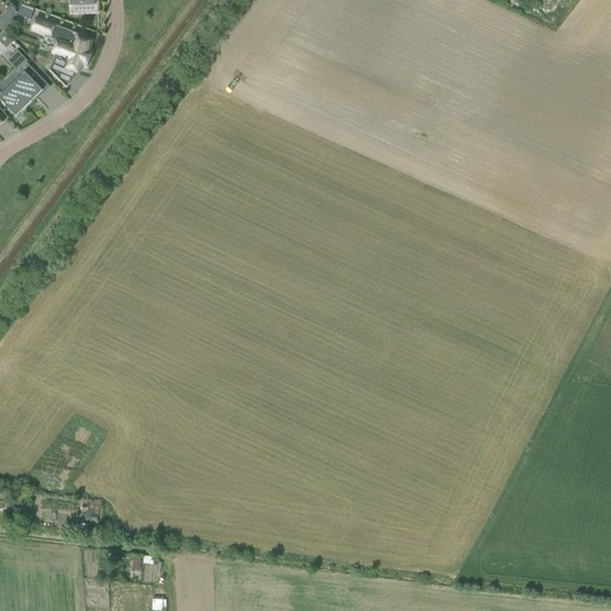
[(72,0),(73,14),(98,13),(97,0),(72,0)]
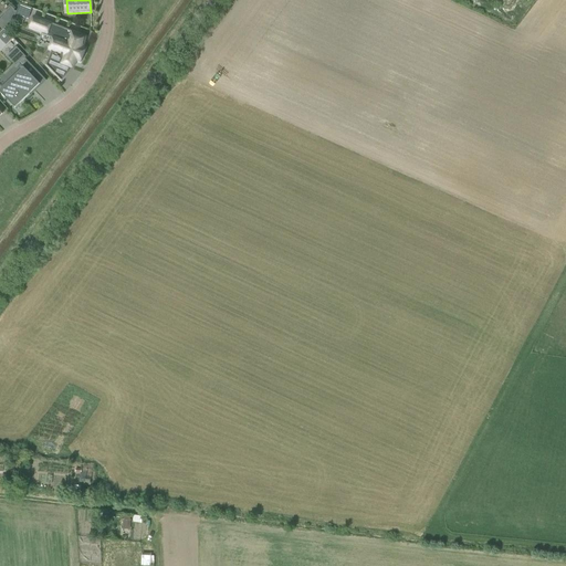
[(25,7),(20,3),(18,9),(16,14),(22,17),(28,19),(30,13),(32,9),(25,7)]
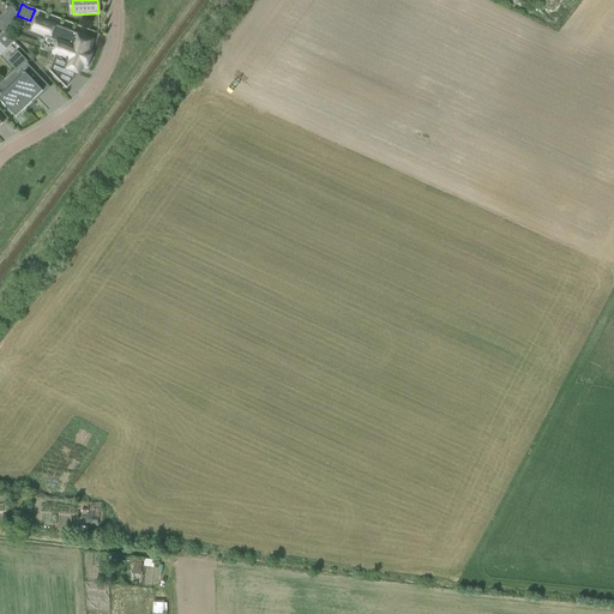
[(0,30),(1,31),(14,23),(8,14),(0,19),(0,30)]
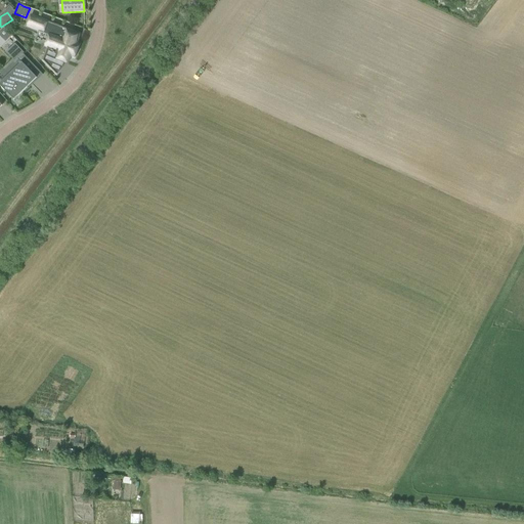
[(46,47),(42,60),(43,61),(44,60),(46,63),(46,64),(49,68),(56,60),(67,63),(70,56),(74,58),(79,45),(76,44),(80,34),(31,15),(27,26),(48,34),(43,46),(46,47)]
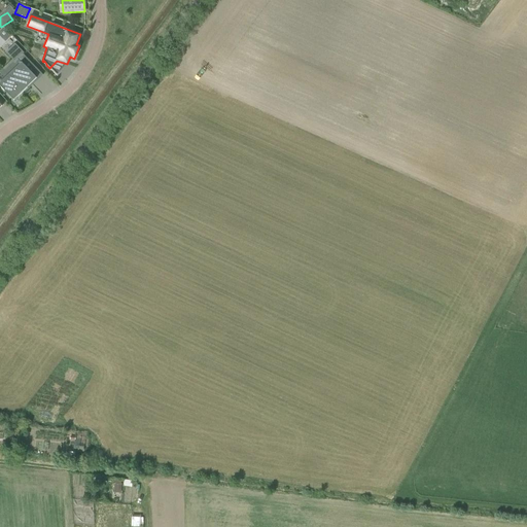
[(0,47),(11,37),(3,29),(0,31),(0,47)]
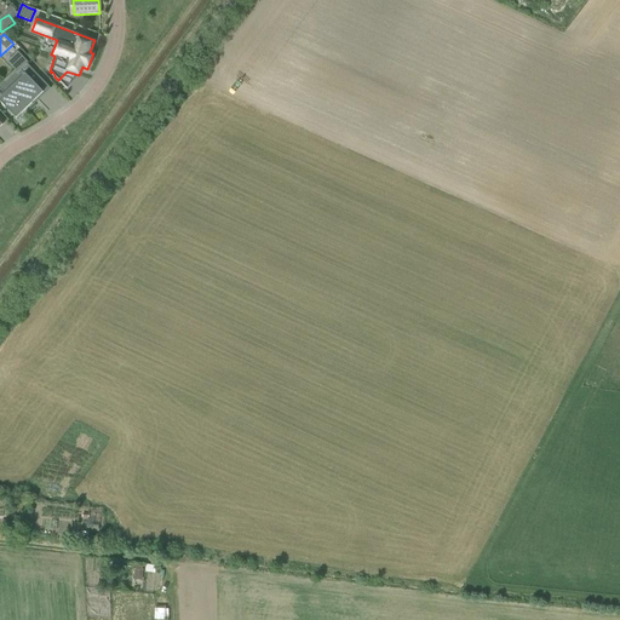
[(7,91),(0,97),(0,102),(16,119),(33,102),(42,93),(34,84),(40,78),(24,61),(26,59),(18,52),(7,63),(16,73),(3,86),(7,91)]
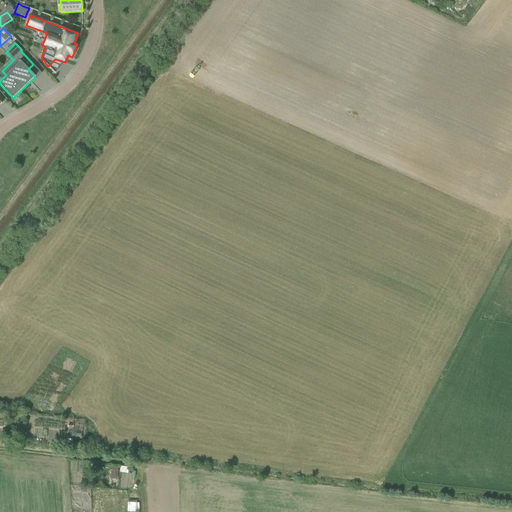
[(129,473),(129,465),(121,465),(120,472),(129,473)]
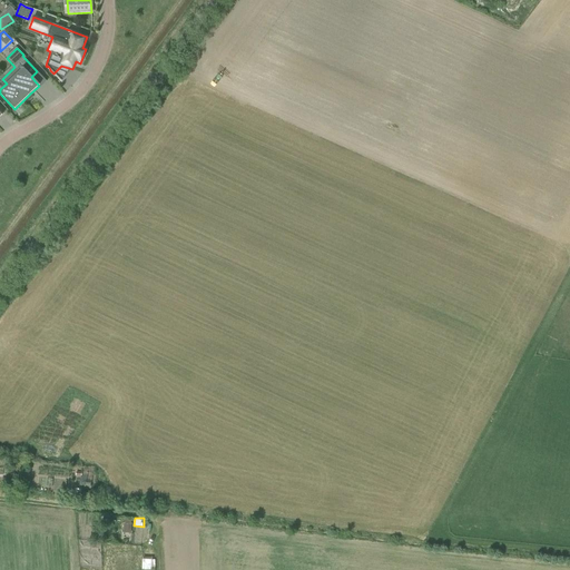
[(154,569),(154,560),(151,560),(151,558),(143,558),(141,569),(150,569),(154,569)]
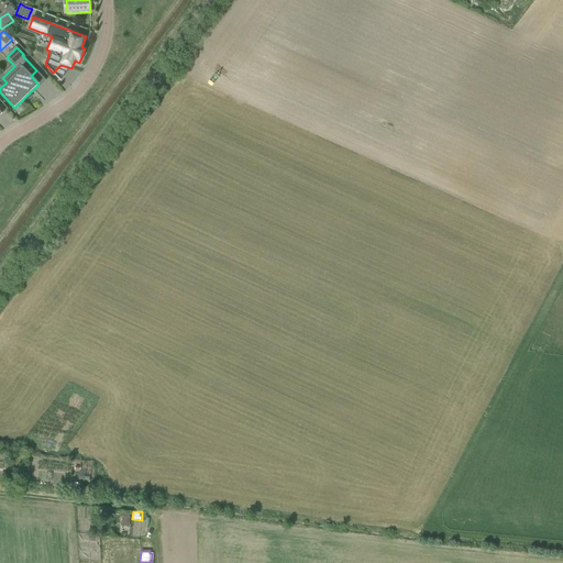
All buildings are outlined.
